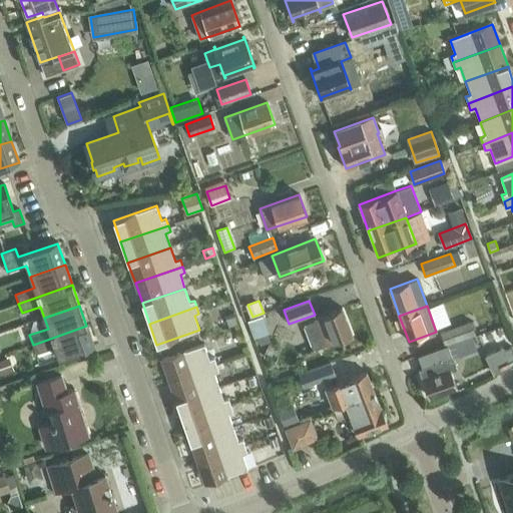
[(316,321),(304,325),(314,351),(326,346),(353,336),(342,308),(315,319),(316,321)]
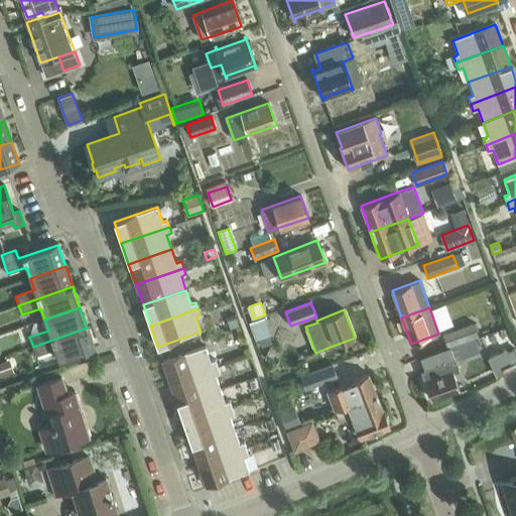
[(263,317),(249,323),(256,340),(270,335),(263,317)]
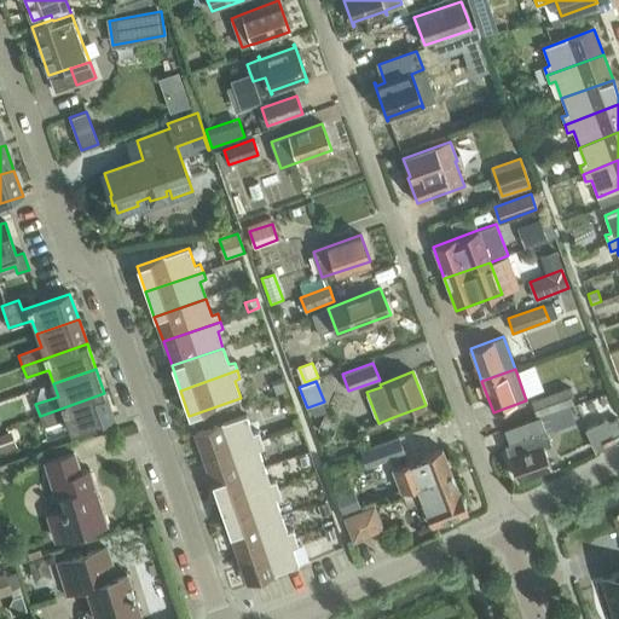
[(531,401),(537,416),(573,403),(568,388),(531,401)]
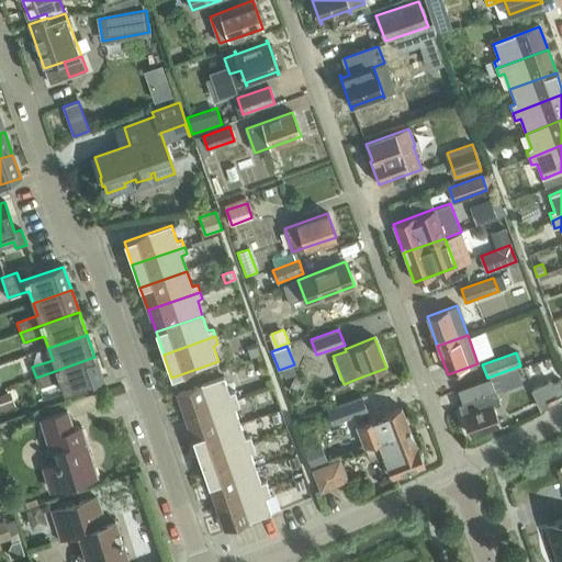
[(94,357),(36,378),(40,388),(59,380),(65,393),(103,380),(94,357)]
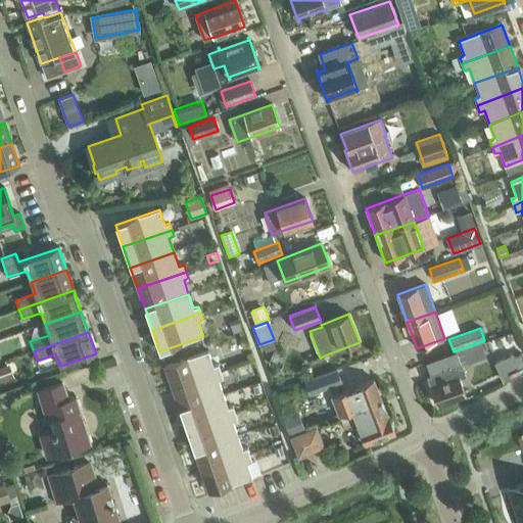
[(461,349),(462,350),(466,364),(486,357),(481,342),(461,349)]
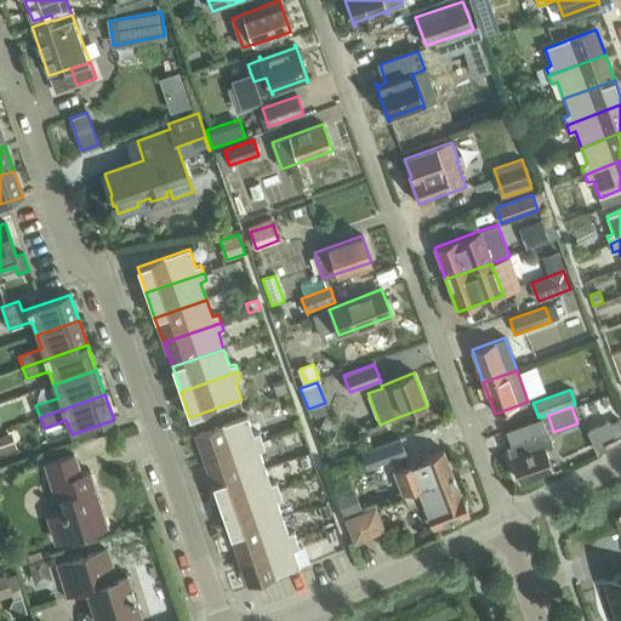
[(195,436),(205,461),(262,440),(260,433),(254,434),(248,417),(195,436)]
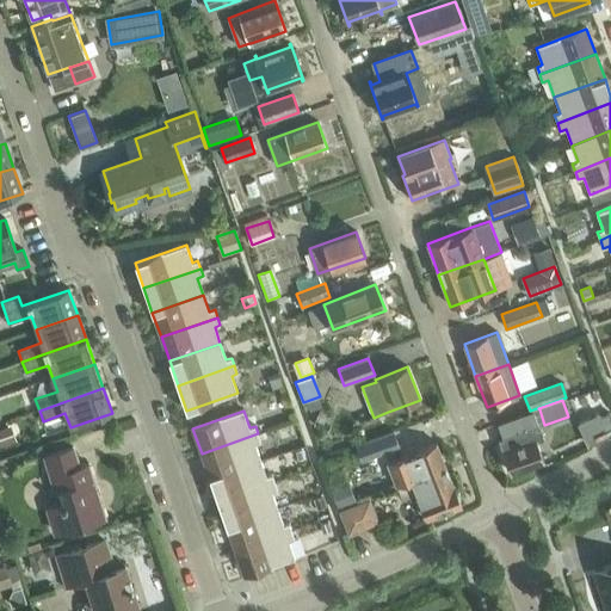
[(534,412),(499,424),(504,438),(499,440),(511,473),(544,461),(536,440),(543,438),(539,426),(538,425),(538,426),(534,412)]
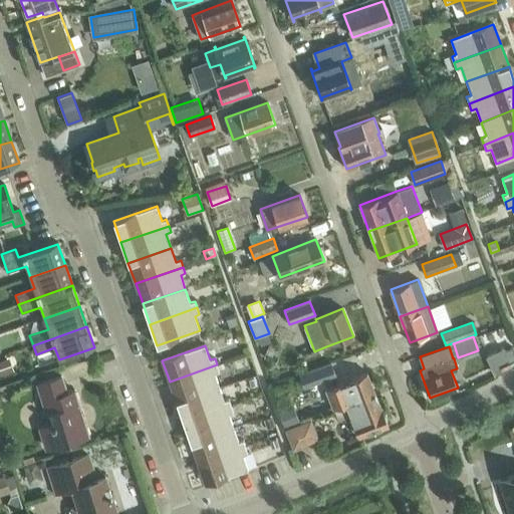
[(505,351),(504,348),(486,357),(495,374),(513,364),(513,350),(513,347),(505,351)]
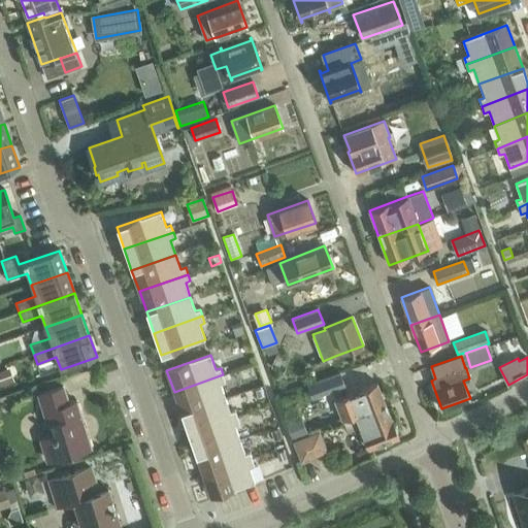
[(7,368),(0,370),(0,386),(11,382),(7,368)]
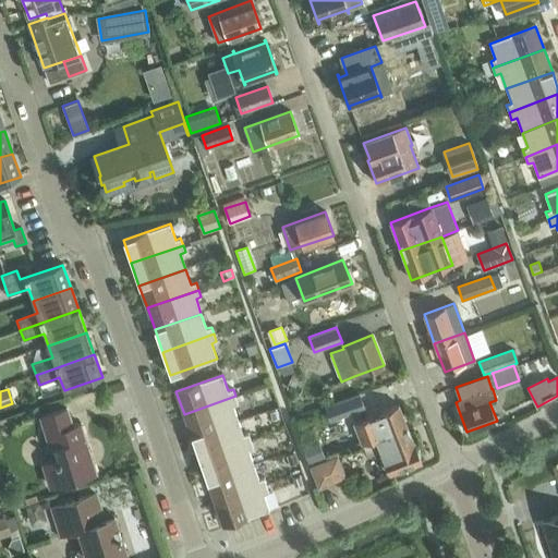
[(364,408),(360,395),(326,407),(330,421),(364,408)]
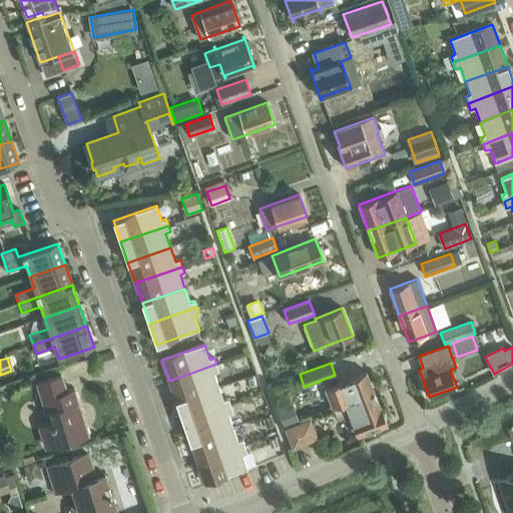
[(216,364),(169,381),(176,401),(218,386),(214,373),(218,371),(216,364)]
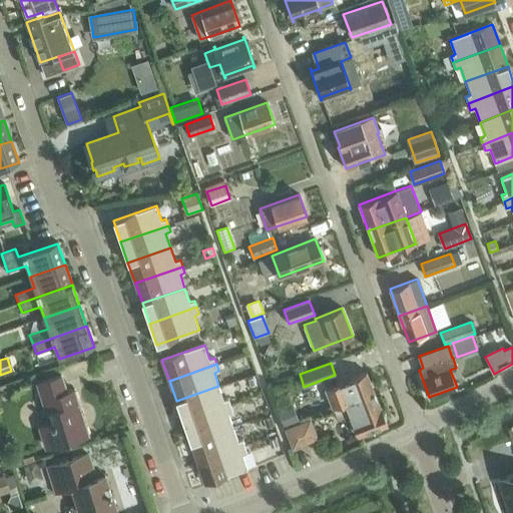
[(328,394),(333,408),(374,392),(367,372),(350,379),(348,375),(336,379),(340,389),(328,394)]
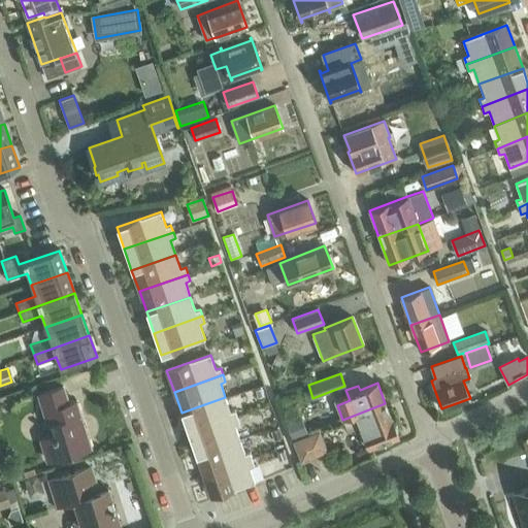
[(63,387),(39,394),(53,435),(41,439),(48,460),(91,447),(76,401),(68,403),(63,387)]
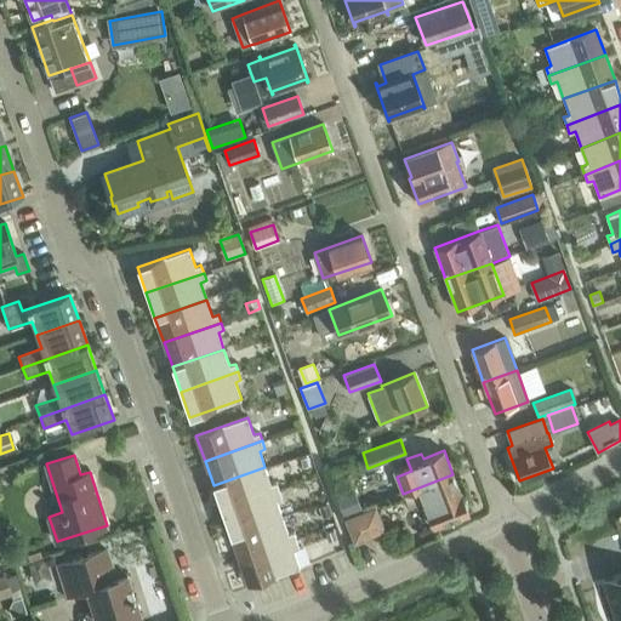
[(265,467),(214,485),(222,511),(279,490),(277,483),(271,484),(265,467)]
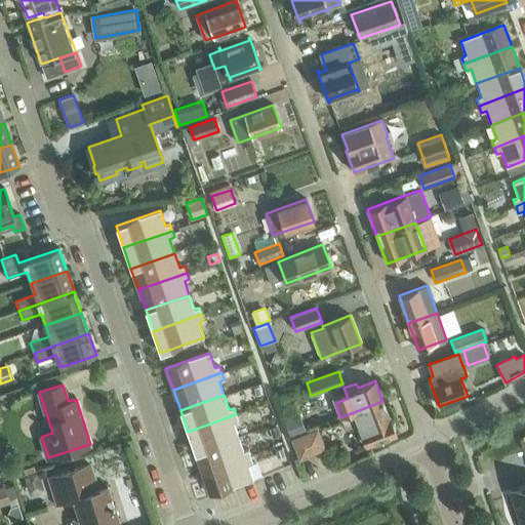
[(382,401),(340,417),(346,429),(358,425),(366,445),(396,434),(395,430),(396,427),(394,422),(392,421),(390,417),(389,417),(382,401)]
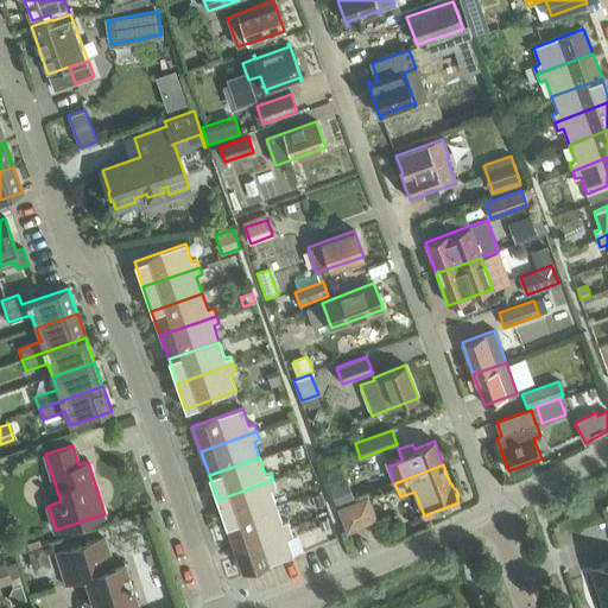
[(273,480),(217,500),(226,524),(277,506),(271,489),(277,488),(273,480)]
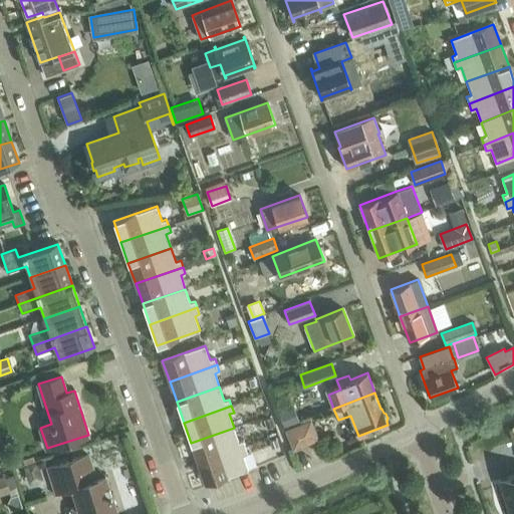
[(293,407),(278,412),(284,428),(299,423),(293,407)]
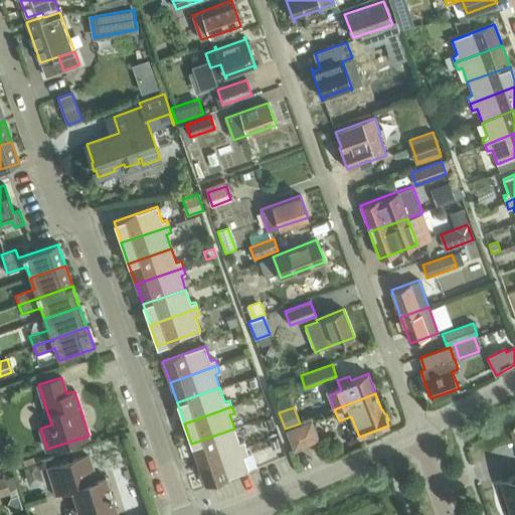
[(273,418),(265,421),(268,430),(276,426),(273,418)]
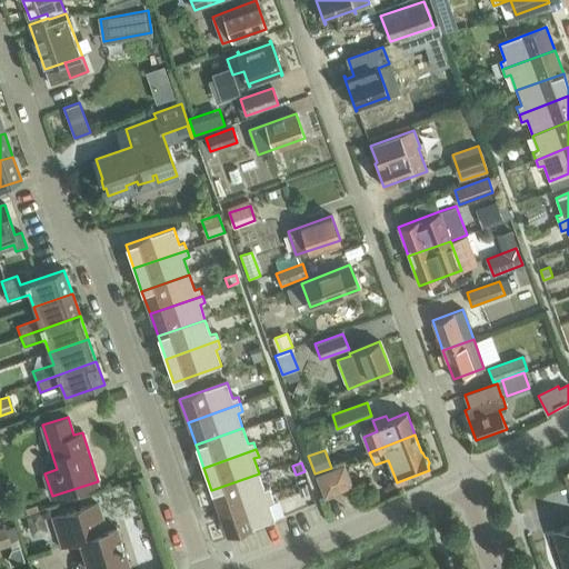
[(351,486),(343,466),(317,476),(325,497),(351,486)]
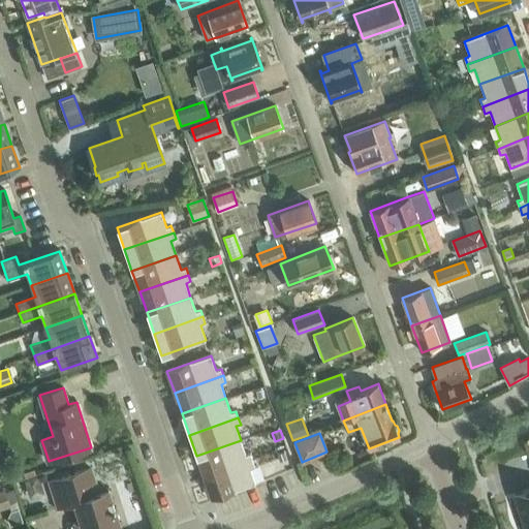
[(241,440),(196,456),(204,476),(252,460),(250,453),(245,455),(241,440)]
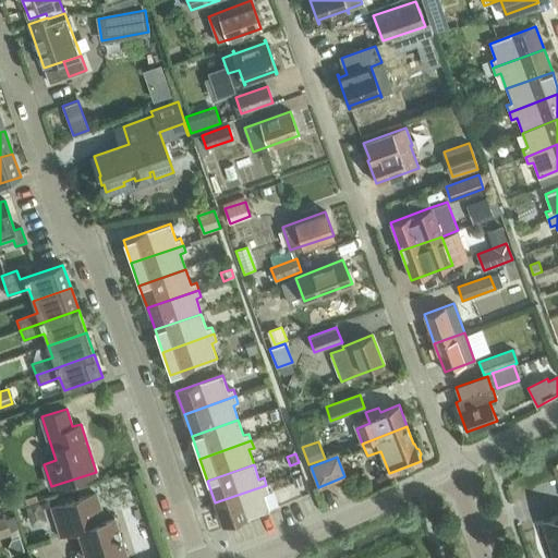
[(266,485),(215,502),(222,526),(269,510),(264,494),(269,493),(266,485)]
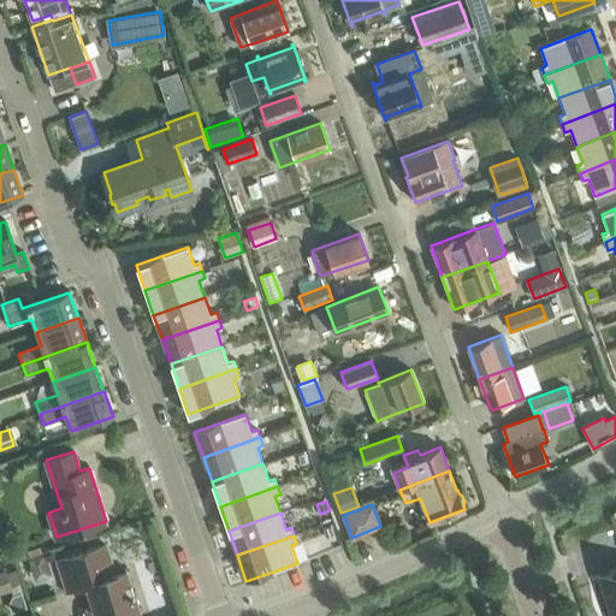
[(98,615),(114,615),(138,608),(126,570),(114,574),(105,545),(58,561),(67,591),(88,584),(98,615)]
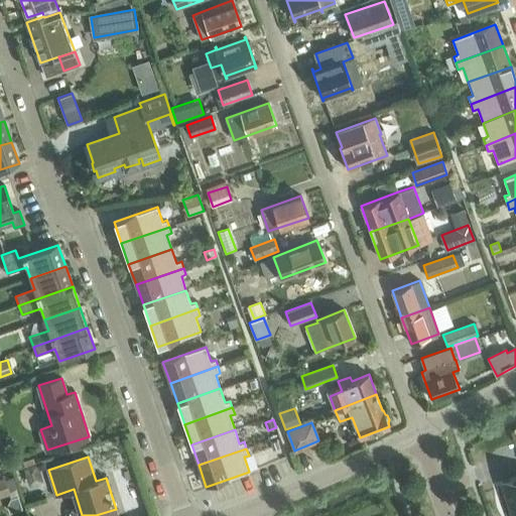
[(13,478),(5,480),(8,491),(16,489),(13,478)]
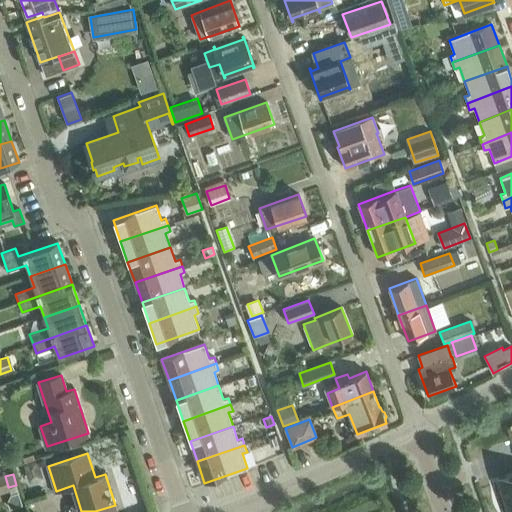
[(4,475),(0,476),(0,492),(9,489),(8,487),(5,476),(4,475)]
